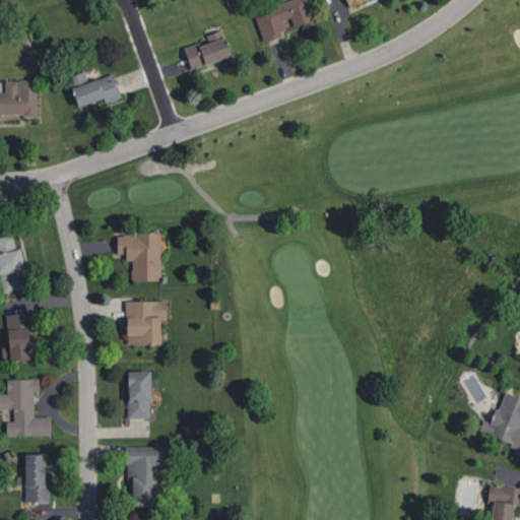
[(302,0),(281,0),(251,10),(262,42),(280,36),(278,30),(309,19),(302,0)]
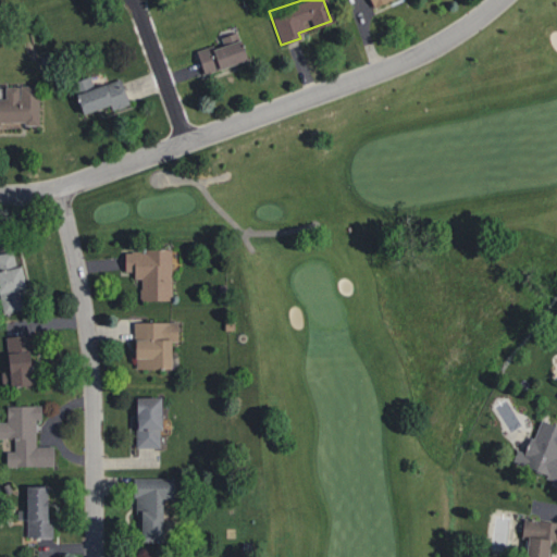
[(190,49),(198,73),(247,59),(236,36),(190,49)]
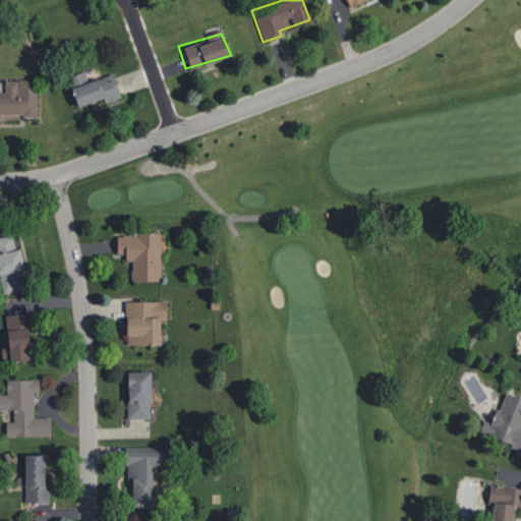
[(67,74),(77,107),(120,94),(113,72),(89,79),(85,69),(67,74)]
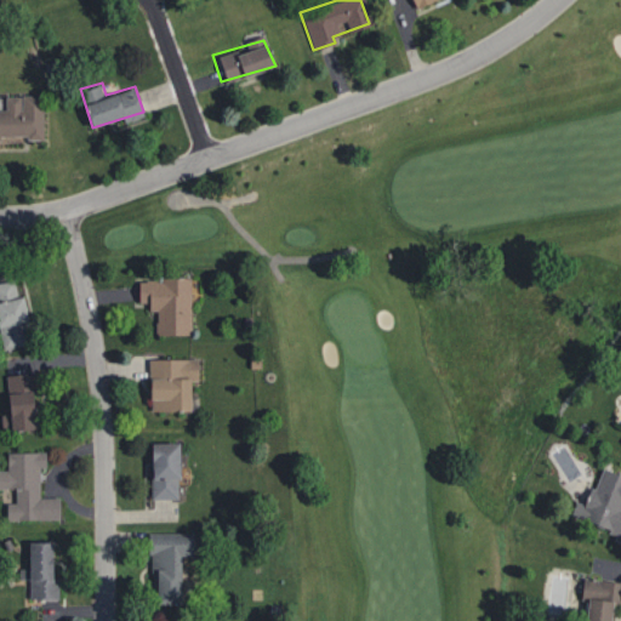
[(0,107),(6,107),(6,95),(45,93),(46,141),(26,140),(26,135),(0,136),(3,140),(0,140),(0,107)]
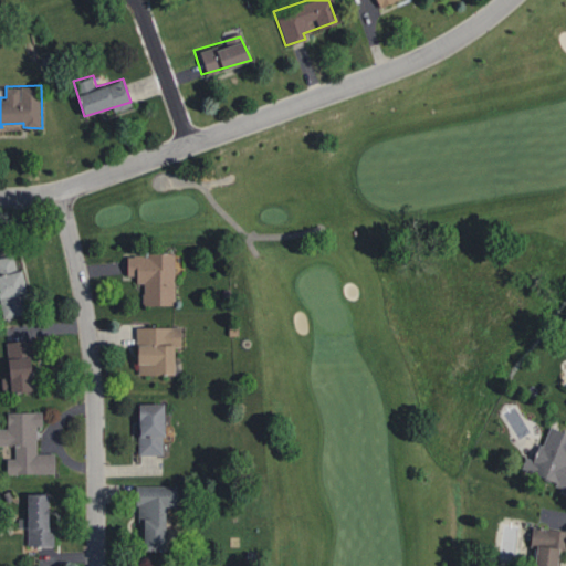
[(127,255),(127,274),(136,274),(137,281),(144,282),(144,304),(175,304),(174,251),(133,251),(133,254),(127,255)]
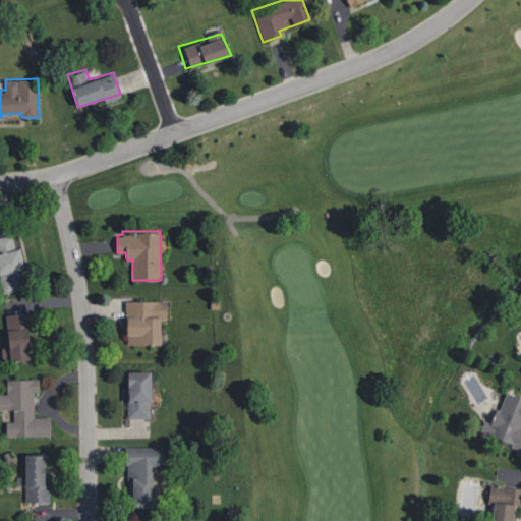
[(0,236),(0,281),(2,292),(25,288),(13,234),(0,236)]
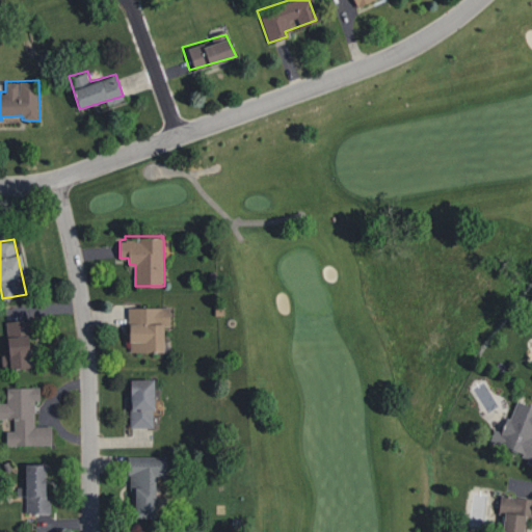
[(127,307),(170,306),(170,326),(163,325),(164,351),(130,351),(130,322),(127,321),(127,307)]
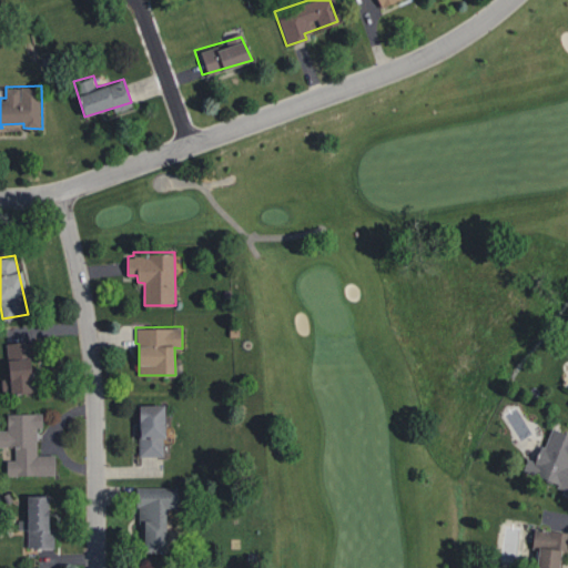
[(4,342),(10,393),(34,391),(28,338),(4,342)]
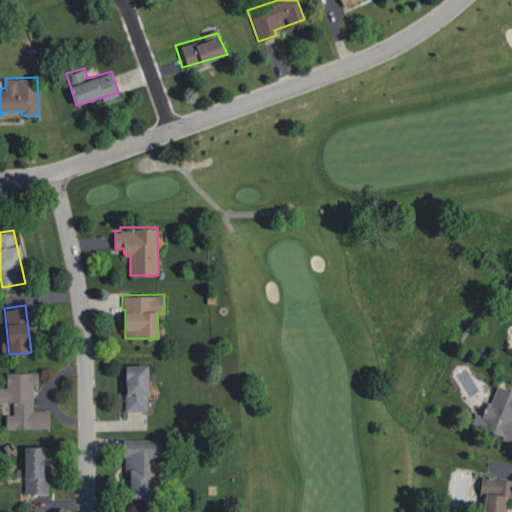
[(125,364),(125,410),(148,410),(147,393),(149,393),(149,364),(125,364)]
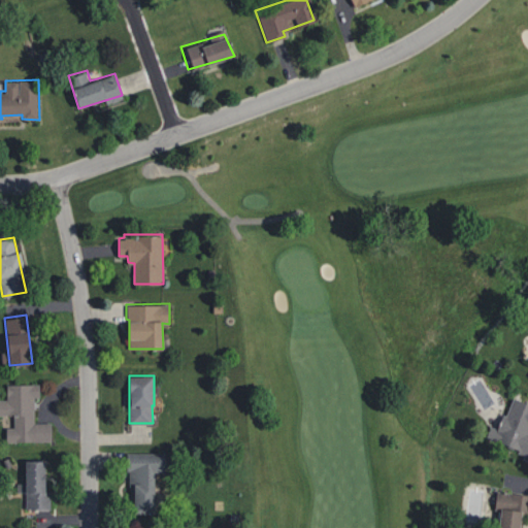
[(6,385),(6,398),(0,398),(0,414),(13,414),(14,426),(6,427),(6,440),(51,440),(51,424),(34,423),(34,396),(39,397),(39,383),(6,385)]
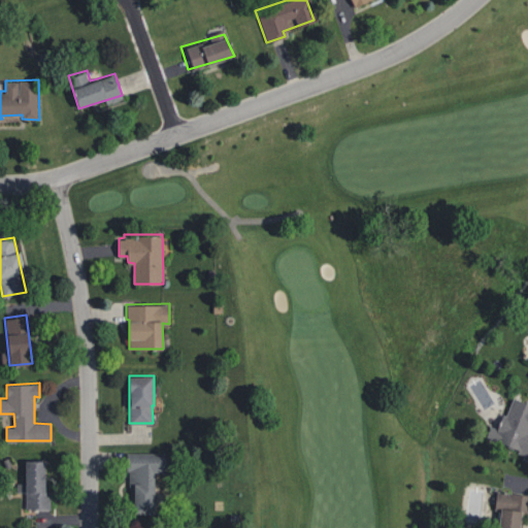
[(527,402),(513,397),(496,442),(527,456),(527,402)]
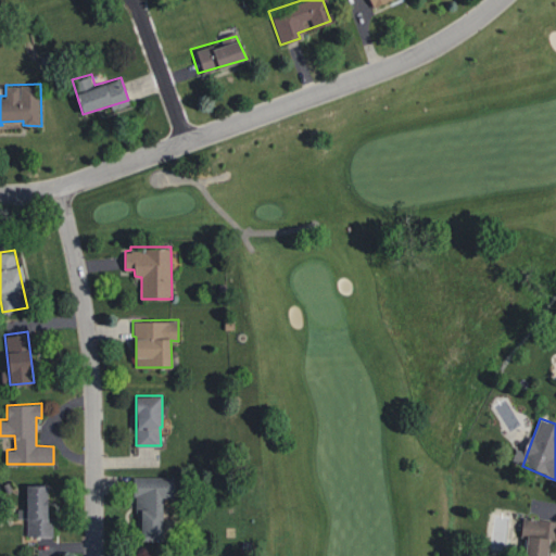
[(133,476),(133,495),(136,495),(135,510),(137,512),(137,541),(163,541),(163,496),(173,496),(173,476),(133,476)]
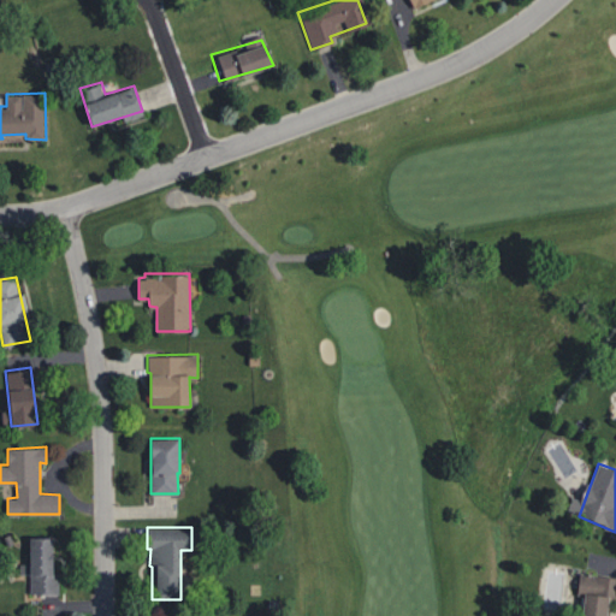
[(29,535),(30,596),(60,596),(60,573),(54,572),(54,535),(29,535)]
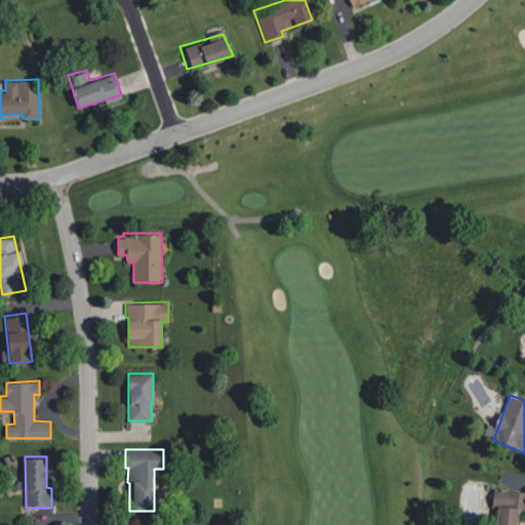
[(524,490),(493,488),(491,507),(497,507),(494,524),(518,524),(520,509),(524,510),(524,490)]
